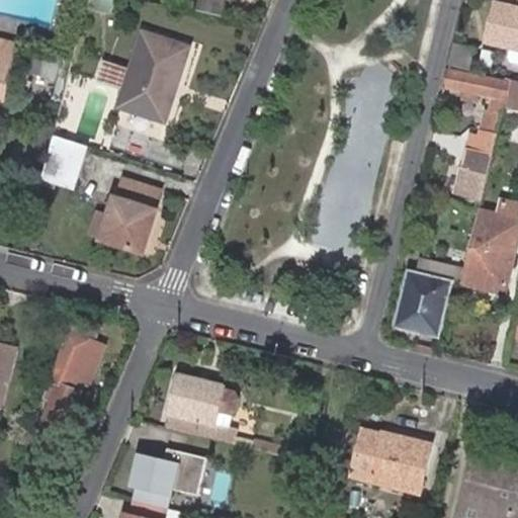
[(108,0),(87,0),(86,4),(107,8),(108,0)]
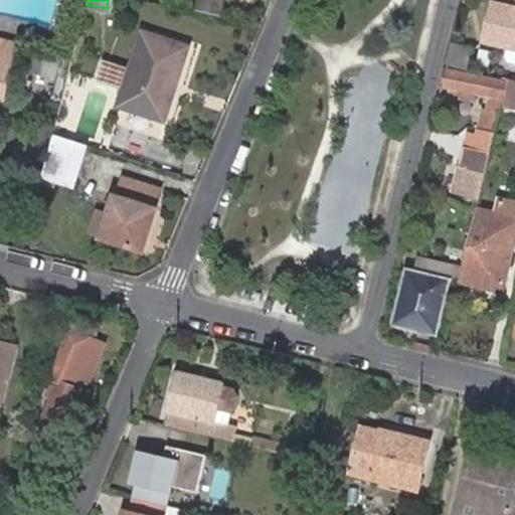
[(196,0),(195,8),(222,12),(223,0),(196,0)]
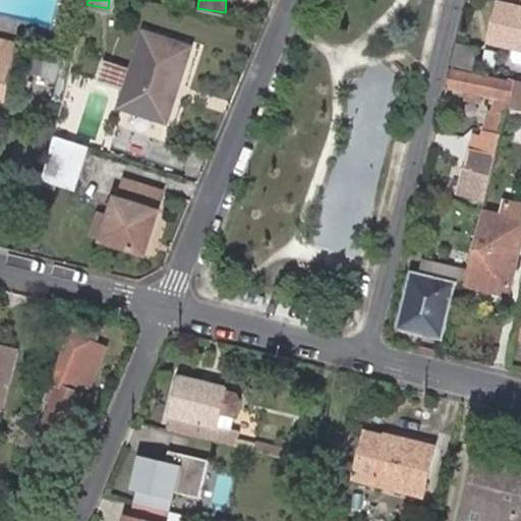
[(520,47),(520,6),(499,3),(493,42),(520,47)]
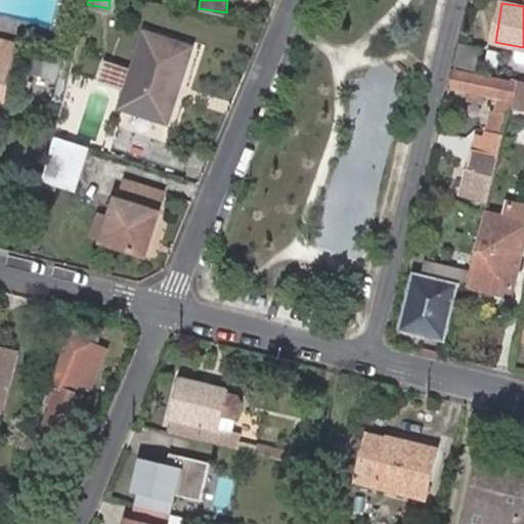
[(190,46),(143,30),(130,71),(103,63),(99,79),(124,86),(120,104),(167,120),(190,46)]
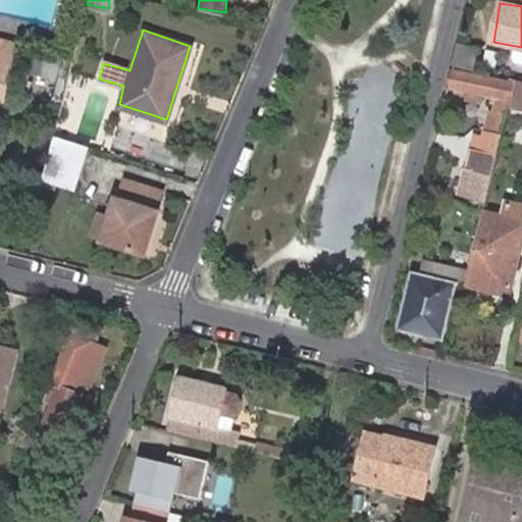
[(0,96),(2,97),(14,41),(0,38),(0,96)]
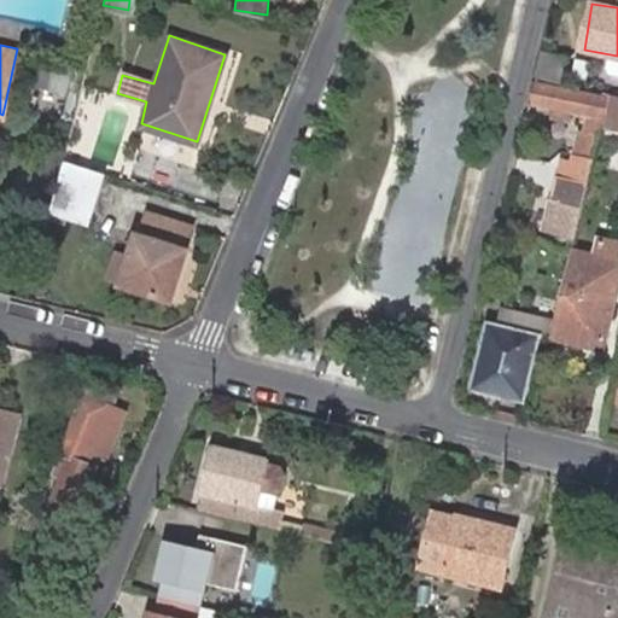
[(567,57),(544,51),(538,76),(563,81),(567,57)]
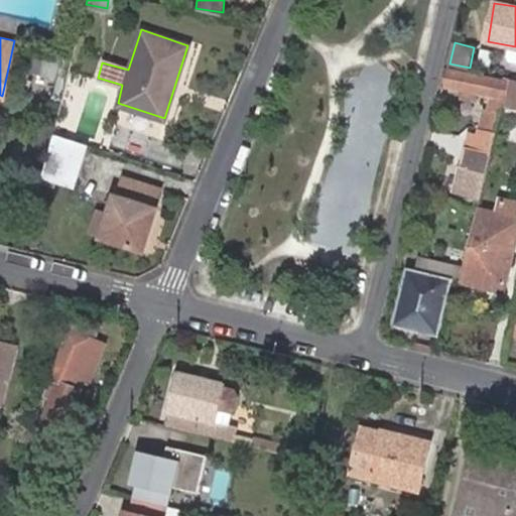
[(448,69),(444,84),(492,95),(483,136),(469,133),(467,144),(462,163),(471,165),(465,187),(483,192),(504,105),(509,83),(448,69)]
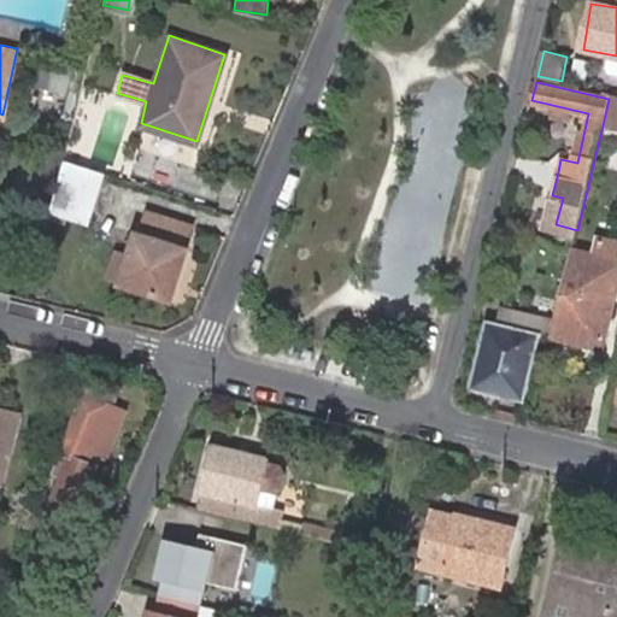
[(616,92),(611,92),(609,99),(603,125),(616,128),(616,92)]
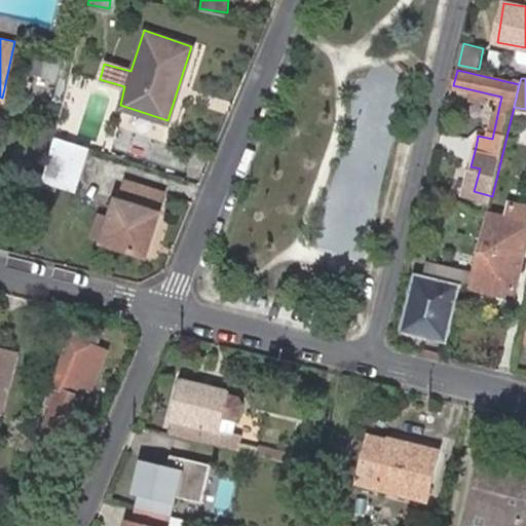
[(87,145),(57,136),(46,180),(75,189),(87,145)]
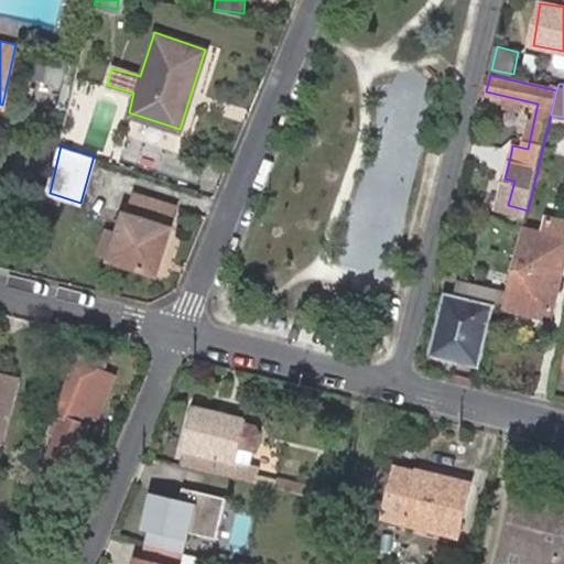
[(499,203),(508,205),(514,181),(505,179),(499,203)]
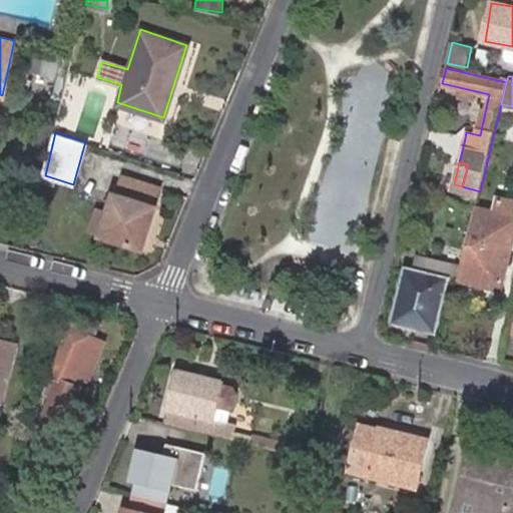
[(109,210),(106,224),(102,235),(144,250),(158,208),(153,207),(160,188),(124,176),(119,195),(114,195),(109,210)]
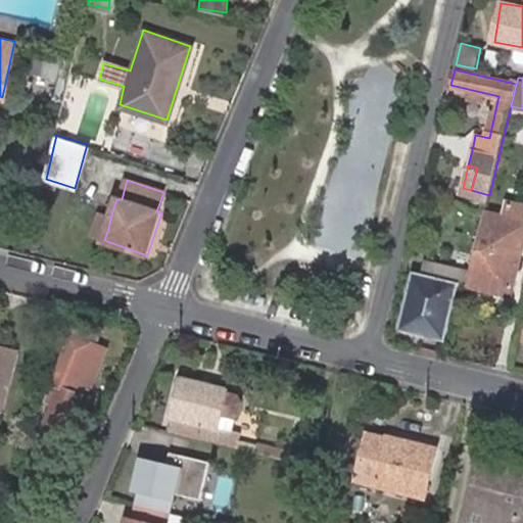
[(485,210),(468,283),(493,290),(495,282),(516,286),(522,252),(522,203),(505,199),(502,214),(485,210)]
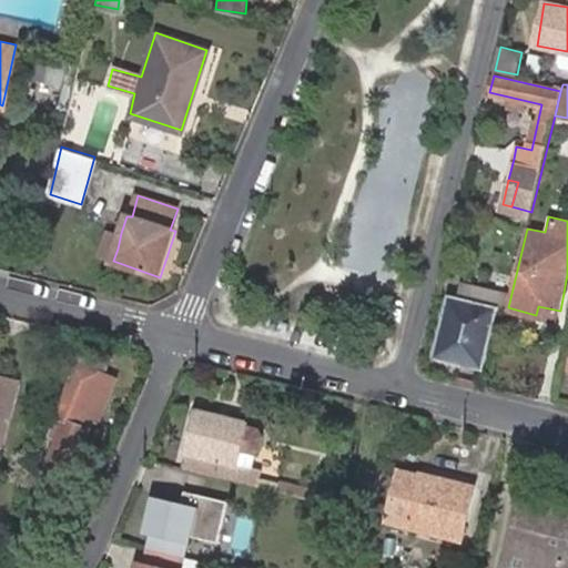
[(113,261),(118,249),(121,233),(107,229),(101,244),(99,254),(98,256),(113,261)]
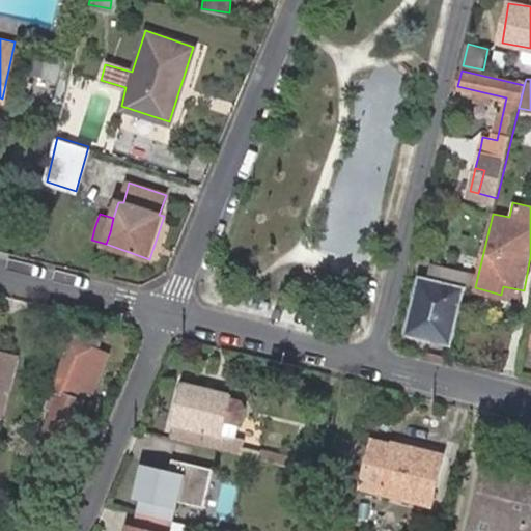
[(452,342),(467,282),(476,284),(479,271),(460,268),(458,281),(436,276),(439,263),(431,260),(428,274),(421,273),(407,331),(452,342)]
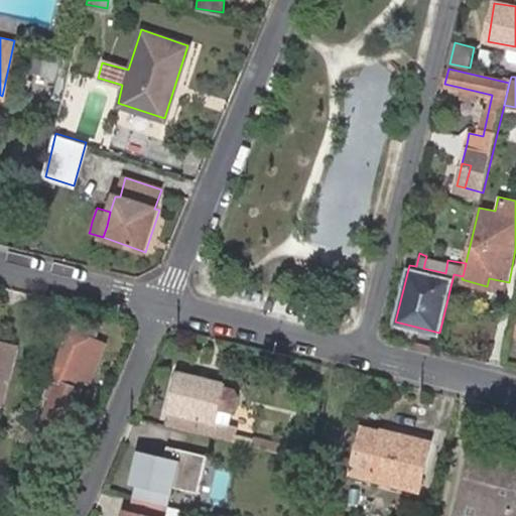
[(426,256),(423,268),(445,273),(447,260),(426,256)]
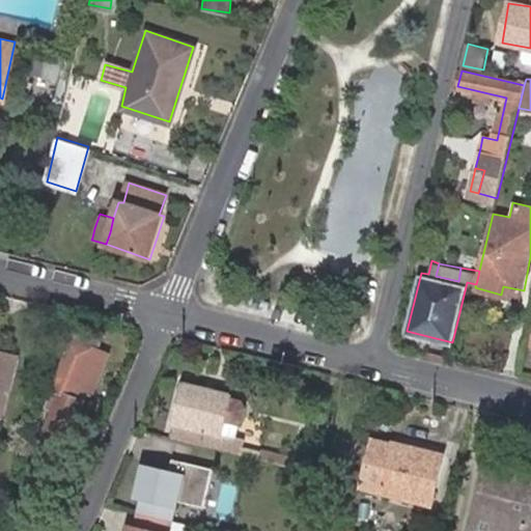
[(522,300),(524,290),(503,286),(501,295),(522,300)]
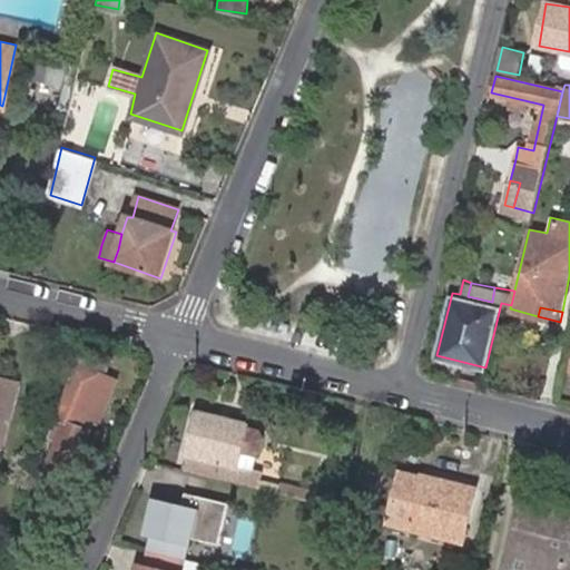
[(48,464),(72,473),(89,430),(78,426),(84,414),(95,419),(110,379),(76,364),(55,418),(59,419),(52,436),(58,439),(48,464)]
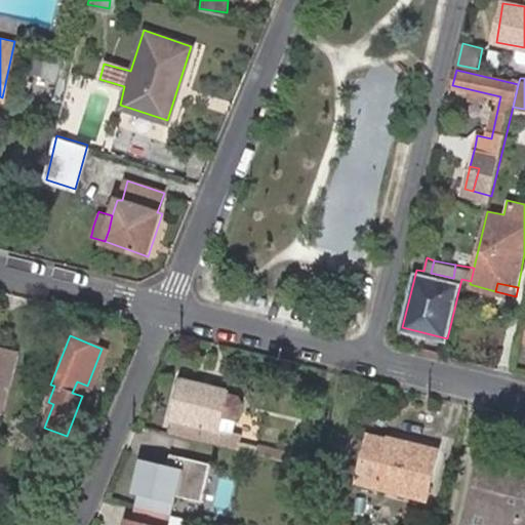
[(17,352),(0,348),(0,368),(12,371),(17,352)]
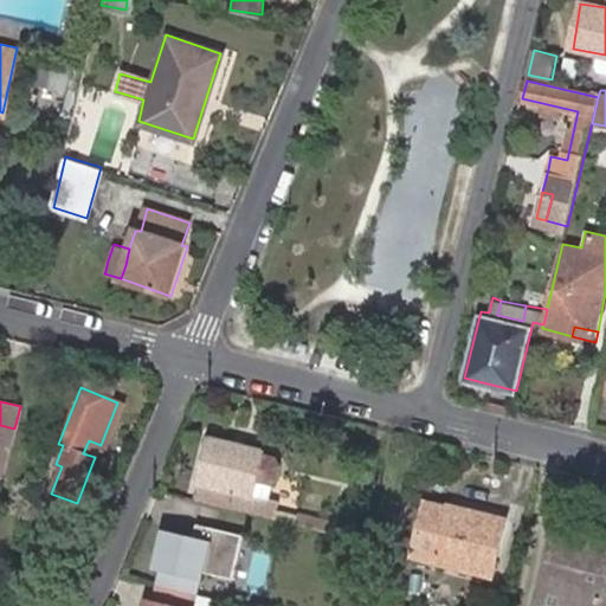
[(0,469),(4,470),(14,429),(0,425),(0,469)]
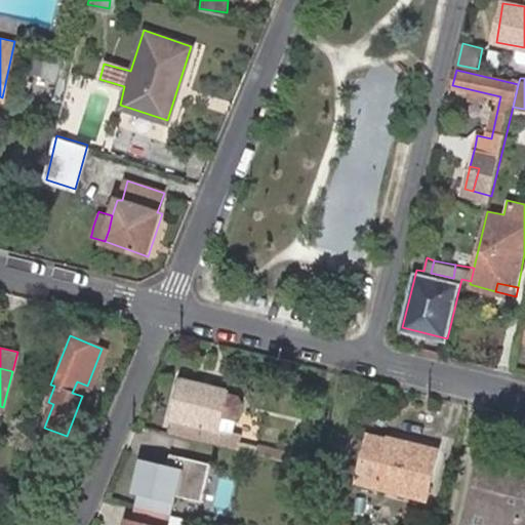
[(176,421),(173,434),(217,445),(220,432),(224,417),(232,419),(234,420),(242,415),(244,404),(240,397),(230,395),(232,389),(184,377),(173,420),(176,421)]
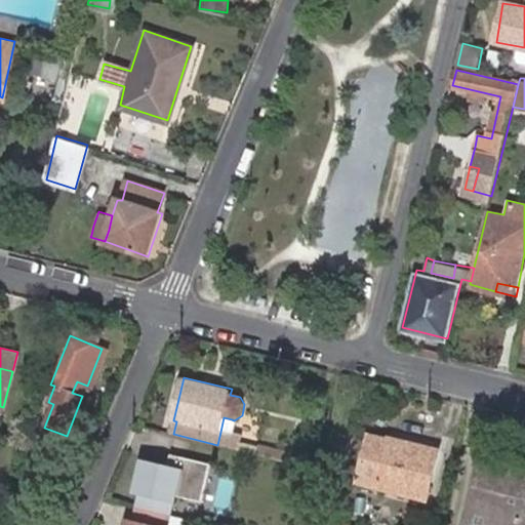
[(220,432),(217,445),(241,451),(242,443),(244,437),(230,433),(232,419),(224,417),(220,432)]
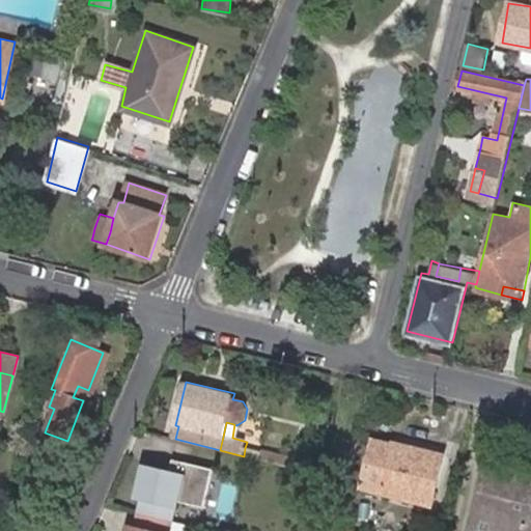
[(378,441),(371,468),(366,486),(430,504),(444,455),(395,443),(394,445),(378,441)]
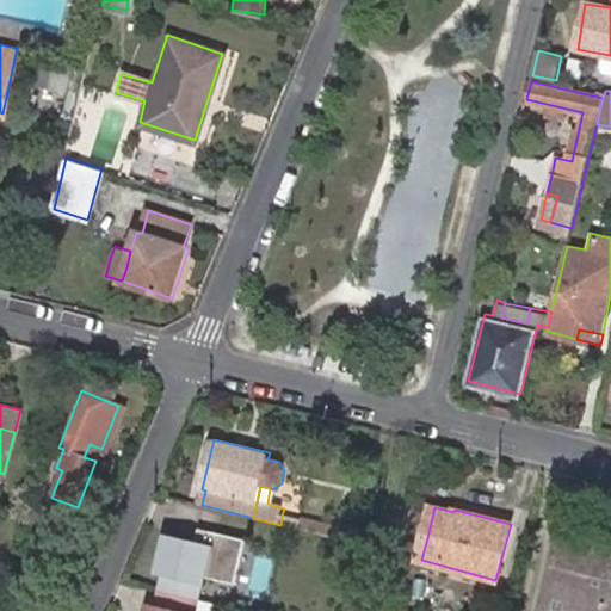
[(282,516),(281,525),(303,530),(304,522),(282,516)]
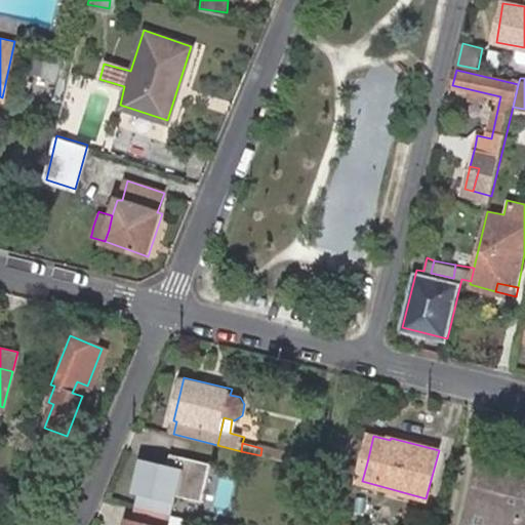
[(261,448),(260,455),(275,459),(277,452),(261,448)]
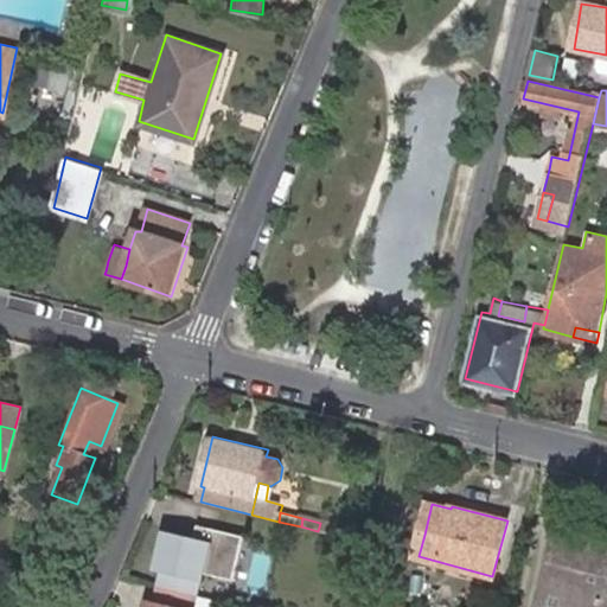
[(318,531),(355,540),(357,531),(320,523),(318,531)]
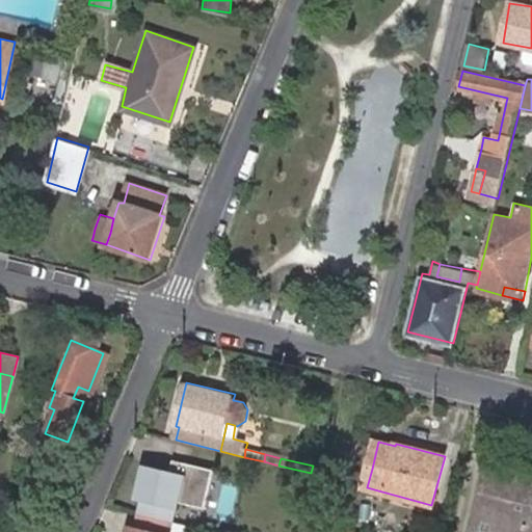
[(139,514),(174,523),(179,502),(206,508),(214,470),(174,460),(171,472),(143,467),(140,481),(147,482),(142,500),(139,514)]
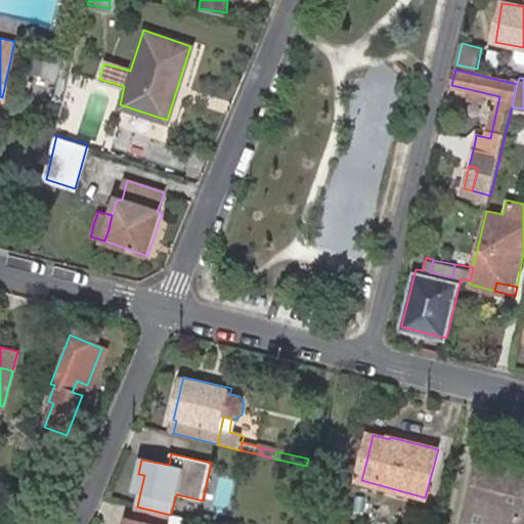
[(523,523),(523,492),(523,493),(523,491),(523,471),(481,461),(471,507),(490,512),(486,523),(523,523)]
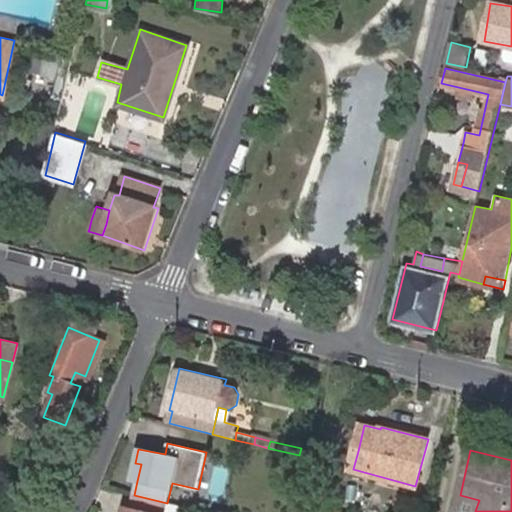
[(137,481),(141,464),(135,463),(131,479),(137,481)]
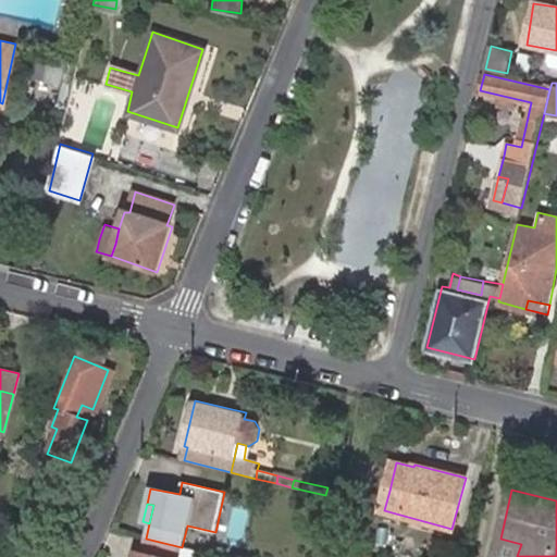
[(182,556),(185,547),(182,547),(146,539),(143,553),(140,556),(182,556)]
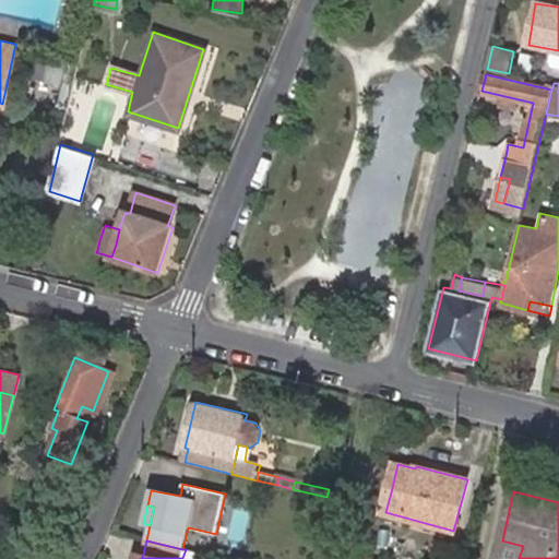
[(519,558),(523,546),(502,540),(496,558),(519,558)]
